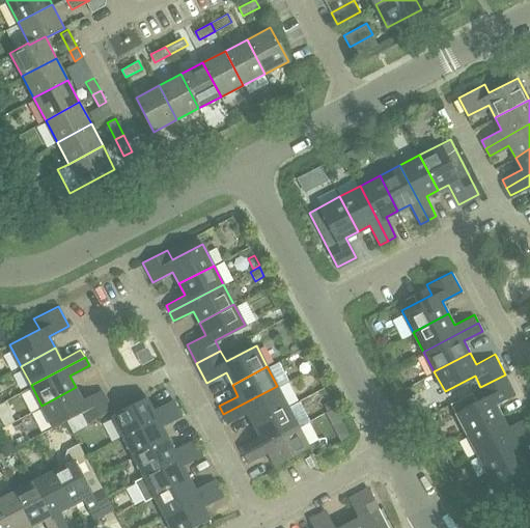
[(514,392),(505,374),(480,387),(485,395),(455,412),(466,433),(501,414),(495,401),(514,392)]
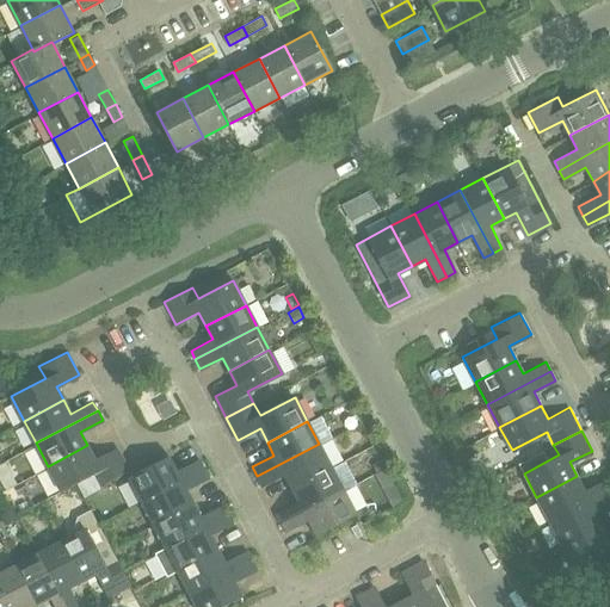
[(284,474),(291,487),(331,466),(319,444),(257,476),(262,485),(284,474)]
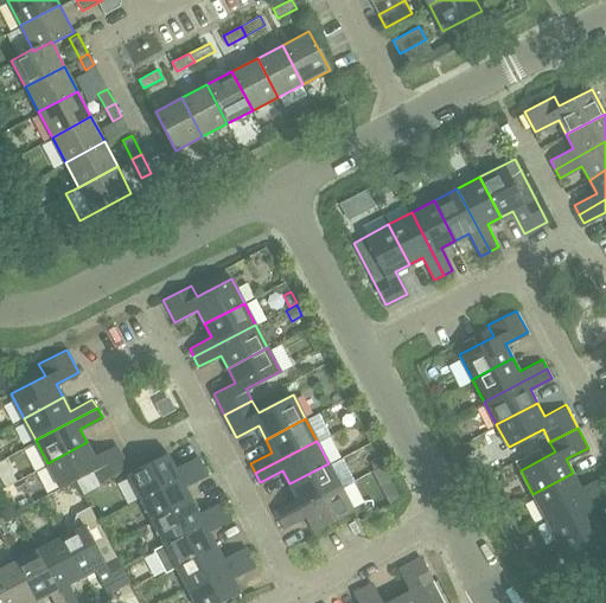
[(95,457),(87,442),(48,463),(59,486),(94,468),(100,480),(128,466),(117,444),(95,457)]
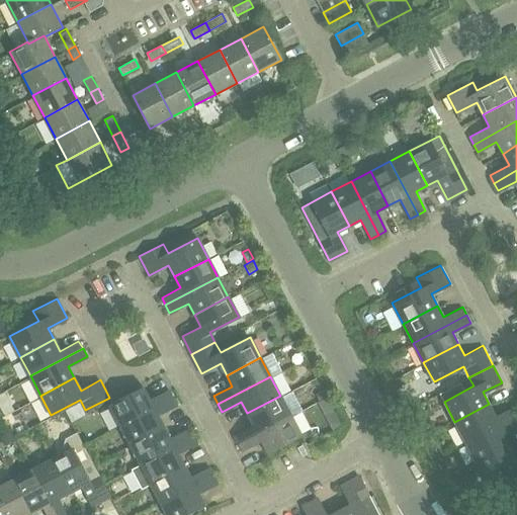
[(122,398),(108,405),(119,425),(172,397),(168,389),(149,399),(140,382),(120,393),(122,398)]
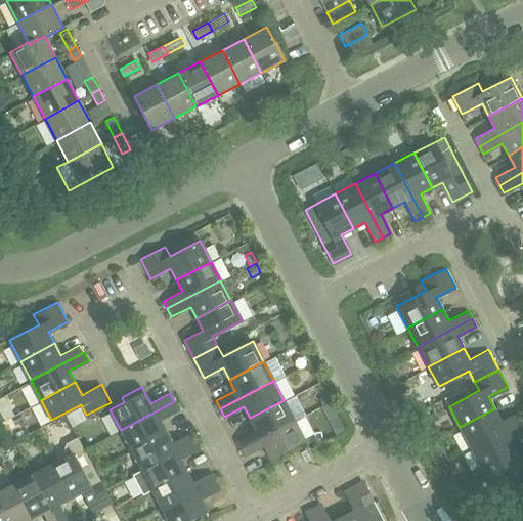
[(325,394),(318,397),(322,404),(329,401),(325,394)]
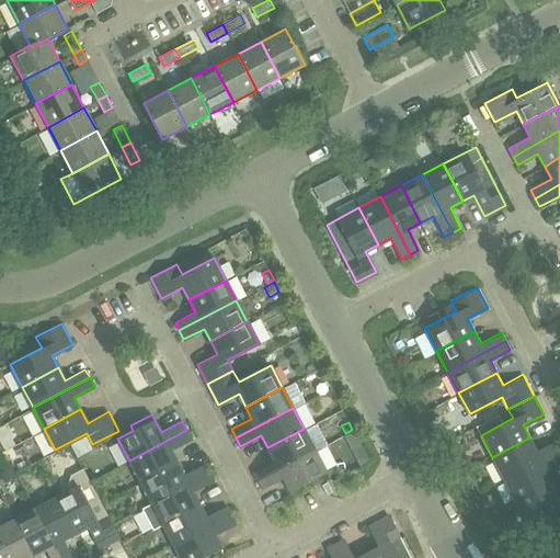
[(253,471),(258,480),(315,450),(304,429),(267,447),(274,460),(253,471)]
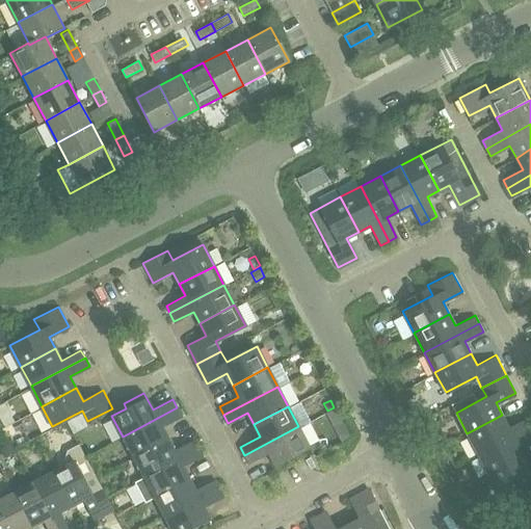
[(181,416),(177,407),(123,437),(133,456),(167,438),(161,426),(181,416)]
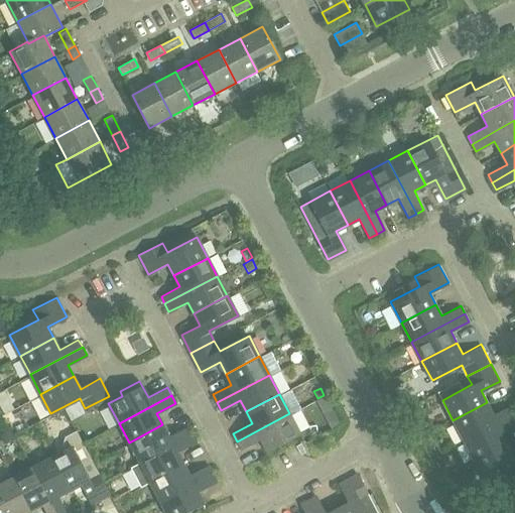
[(325,395),(315,400),(320,409),(330,404),(325,395)]
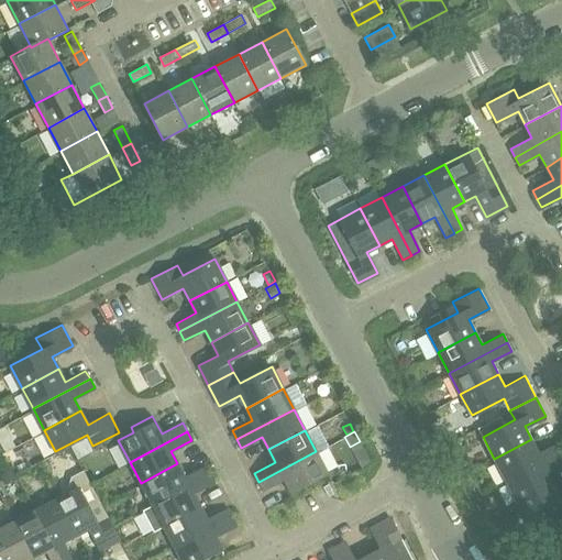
[(10,435),(0,440),(0,443),(3,451),(15,446),(10,435)]
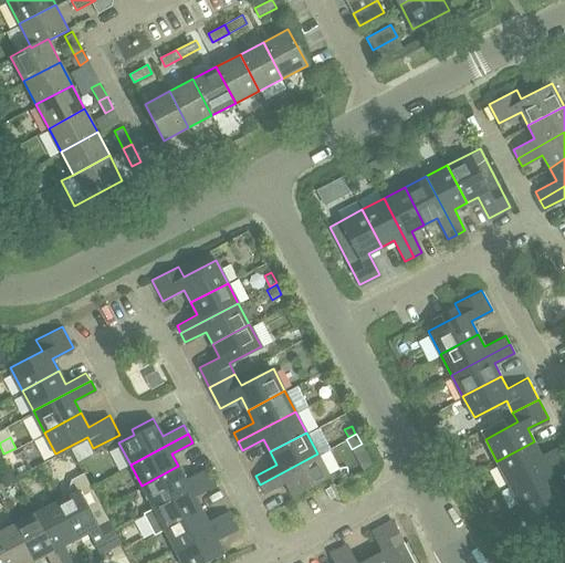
[(541,454),(534,441),(497,461),(508,482),(564,452),(564,450),(561,442),(541,454)]
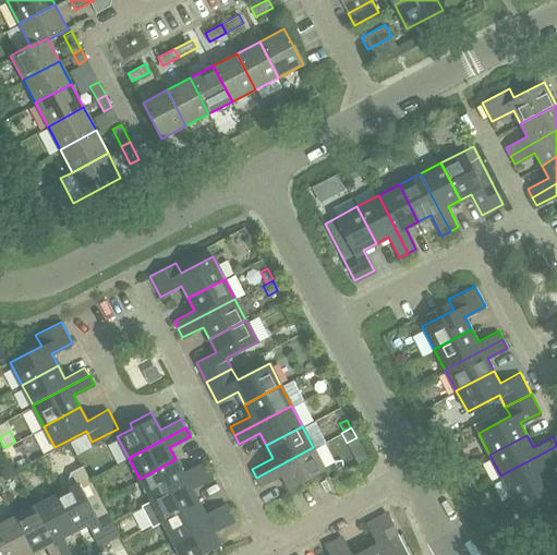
[(447,436),(434,443),(440,456),(449,450),(451,444),(447,436)]
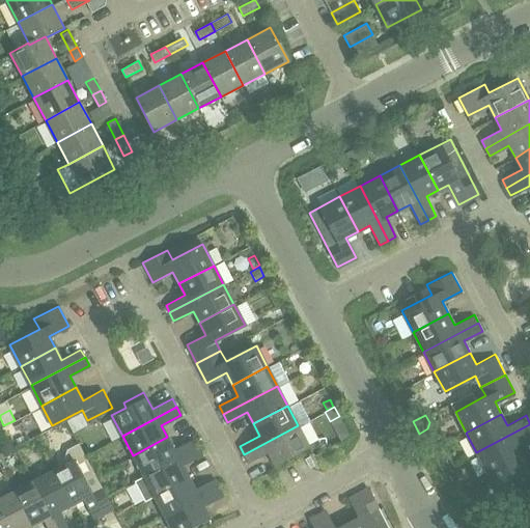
[(529,424),(476,452),(486,472),(522,453),(517,442),(529,434),(529,424)]
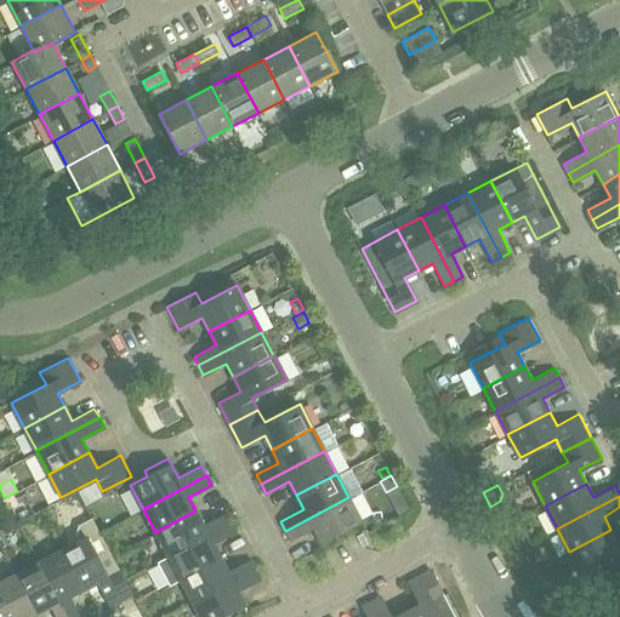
[(348,497),(285,531),(290,540),(313,527),(320,542),(360,521),(348,497)]
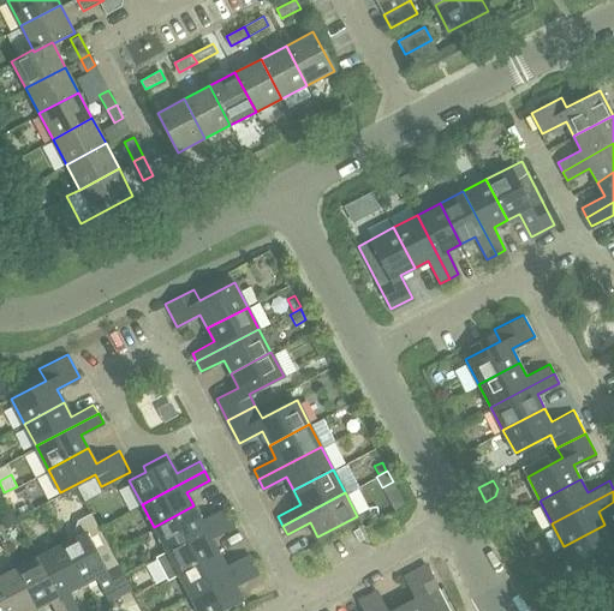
[(27,505),(18,509),(21,515),(29,510),(27,505)]
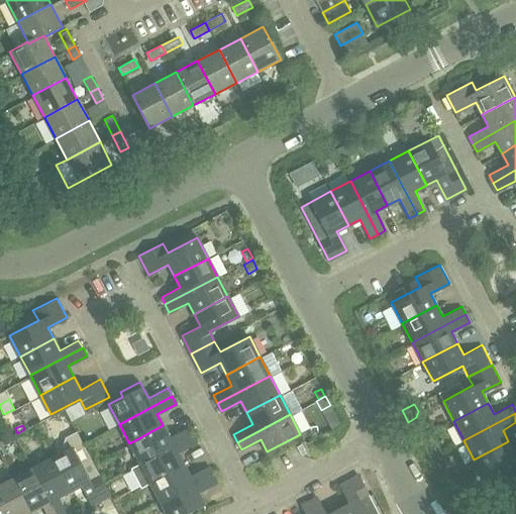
[(169,437),(163,425),(129,443),(139,463),(192,435),(188,427),(169,437)]
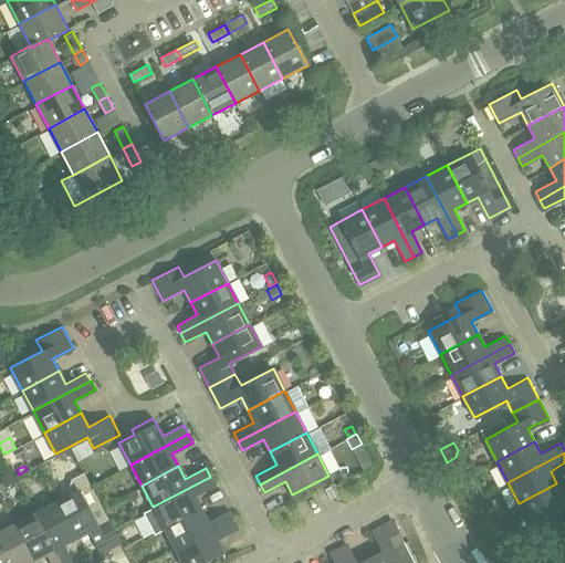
[(13,471),(0,478),(0,480),(4,489),(18,482),(13,471)]
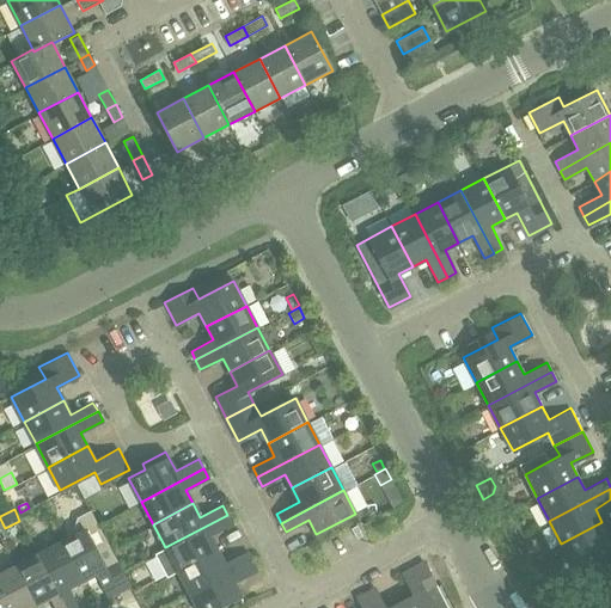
[(61,540),(83,582),(96,575),(108,596),(129,584),(90,509),(77,516),(72,523),(77,533),(61,540)]
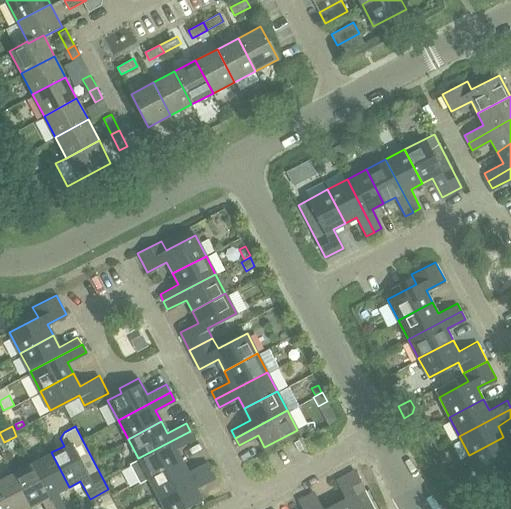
[(175,448),(194,438),(190,431),(138,458),(129,463),(139,482),(148,477),(181,460),(175,448)]
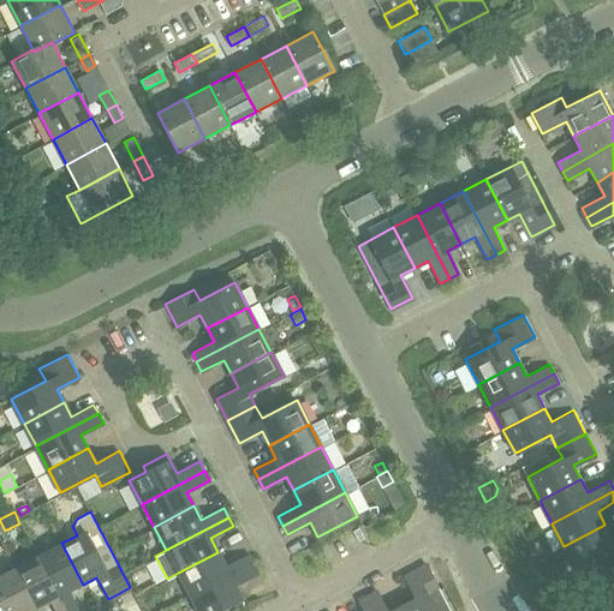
[(613,537),(612,538),(604,525),(564,546),(577,570),(612,552),(613,557),(613,537)]
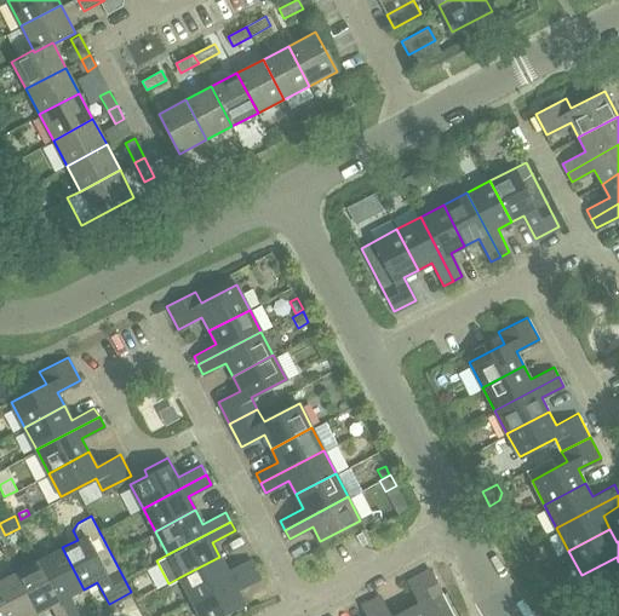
[(79,615),(69,597),(84,589),(62,547),(39,559),(68,615),(79,615)]
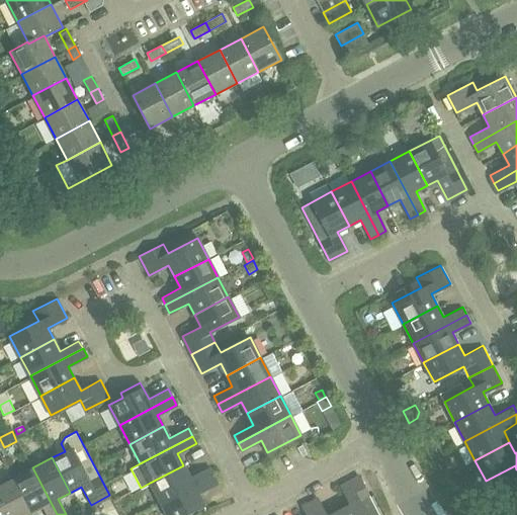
[(189,477),(183,465),(150,483),(160,502),(213,474),(209,465),(189,477)]
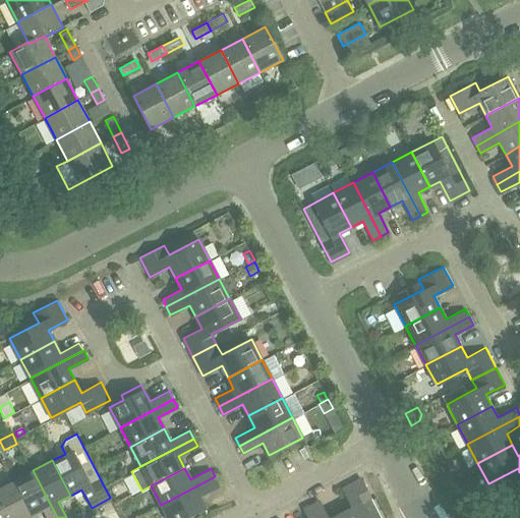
[(47,517),(57,517),(33,470),(13,481),(31,515),(43,509),(47,517)]
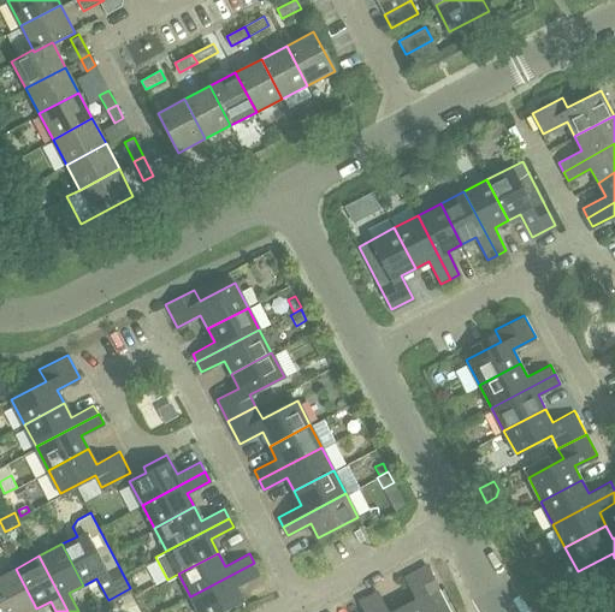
[(259,572),(254,563),(190,596),(199,611),(217,611),(243,599),(236,586),(259,572)]
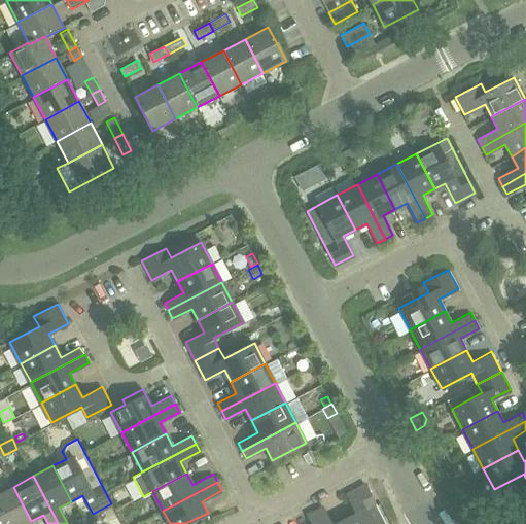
[(378,507),(364,483),(346,492),(355,512),(344,518),(347,523),(373,523),(366,513),(378,507)]
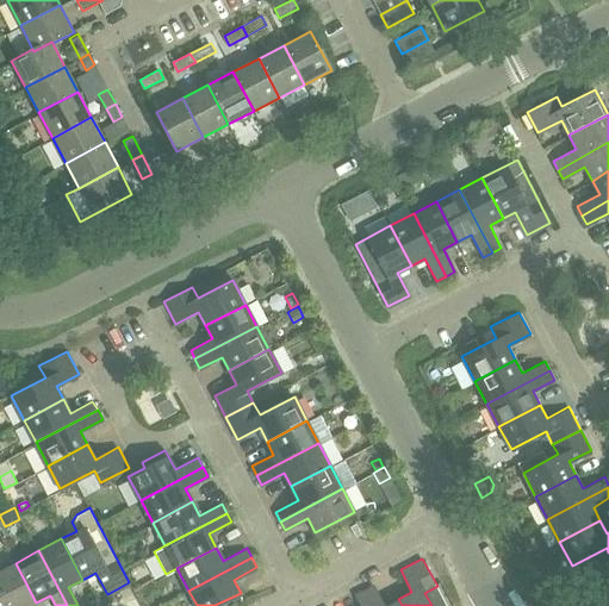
[(30,605),(36,603),(16,563),(0,570),(0,588),(8,605),(30,605)]
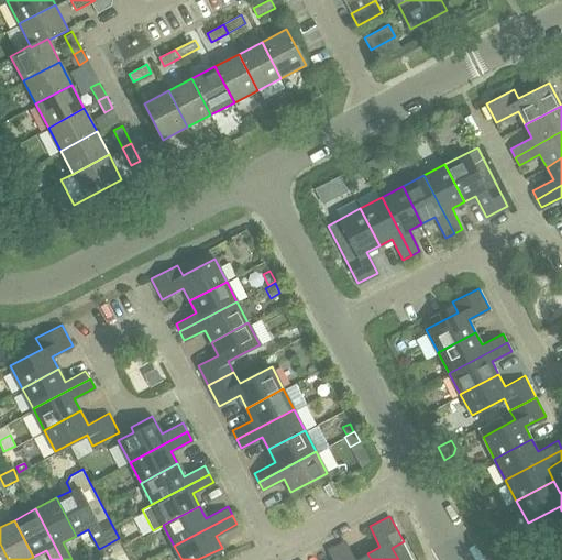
[(343,559),(371,559),(367,553),(355,559),(344,539),(335,544),(343,559)]
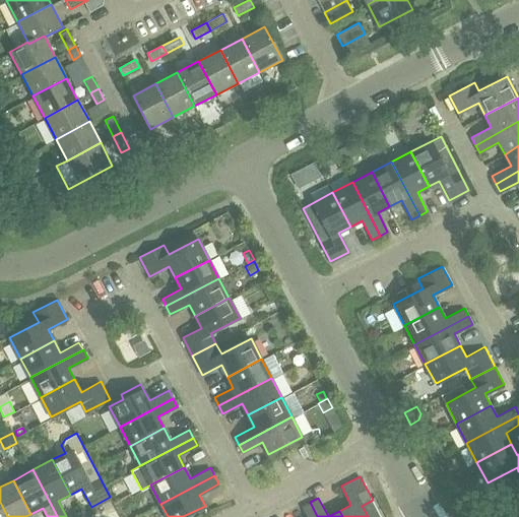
[(317,516),(310,502),(303,506),(308,516),(317,516)]
